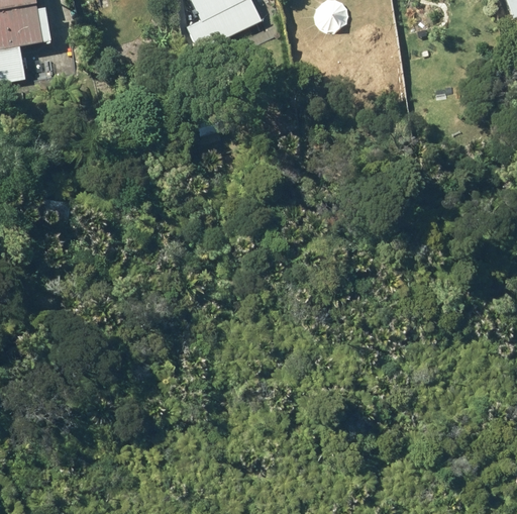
[(20,46),(42,42),(35,0),(0,0),(0,81),(24,79),(20,46)]
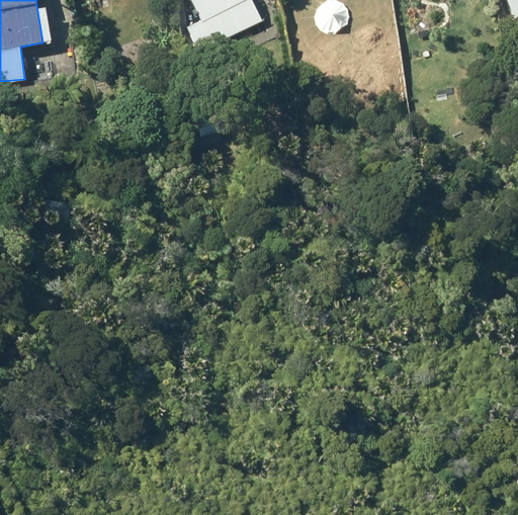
[(191,0),(201,21),(186,27),(196,52),(262,20),(252,0),(191,0)]
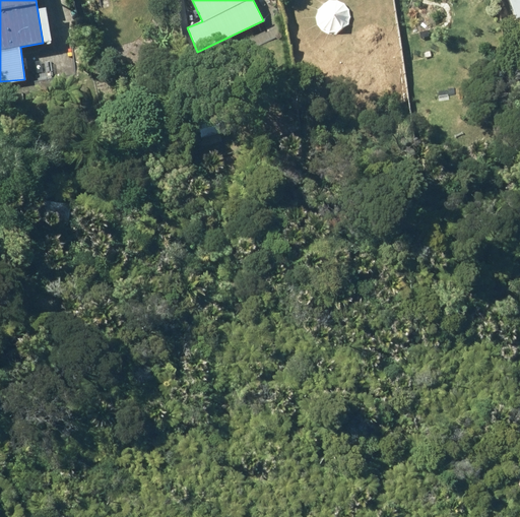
[(510,0),(516,17),(519,15),(519,0),(510,0)]
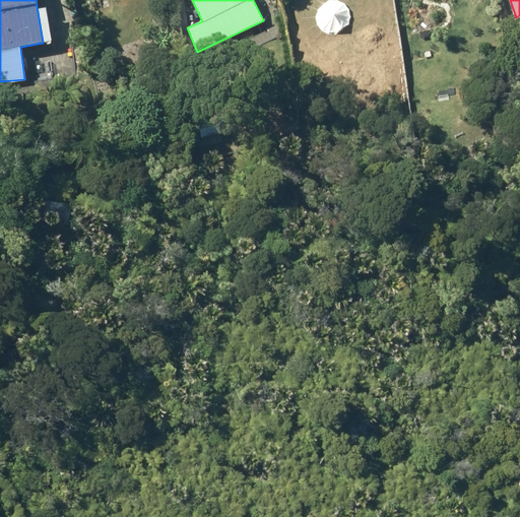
[(253,46),(270,37),(264,22),(245,31),(253,46)]
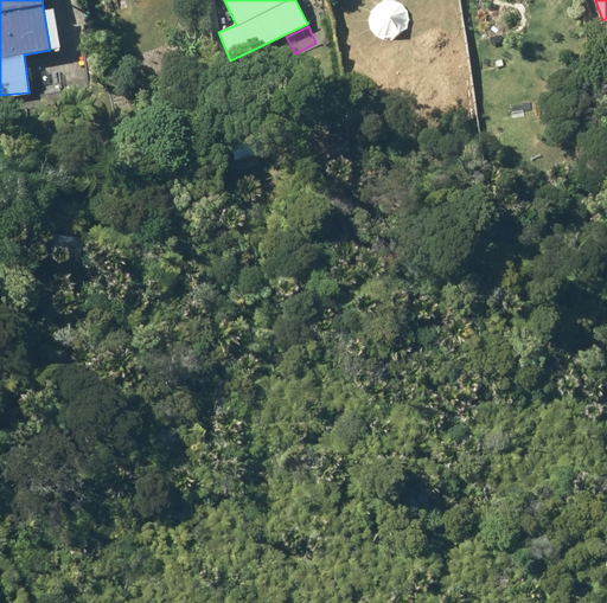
[(71,250),(74,236),(52,235),(51,248),(71,250)]
